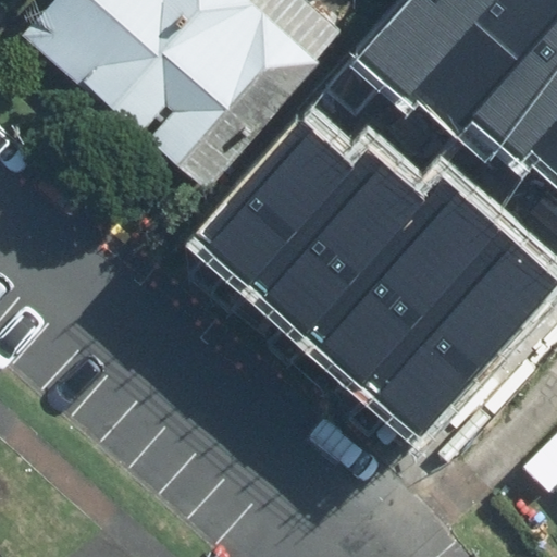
[(332,49),(358,22),(335,0),(64,0),(40,26),(210,190),(339,57),(332,49)]
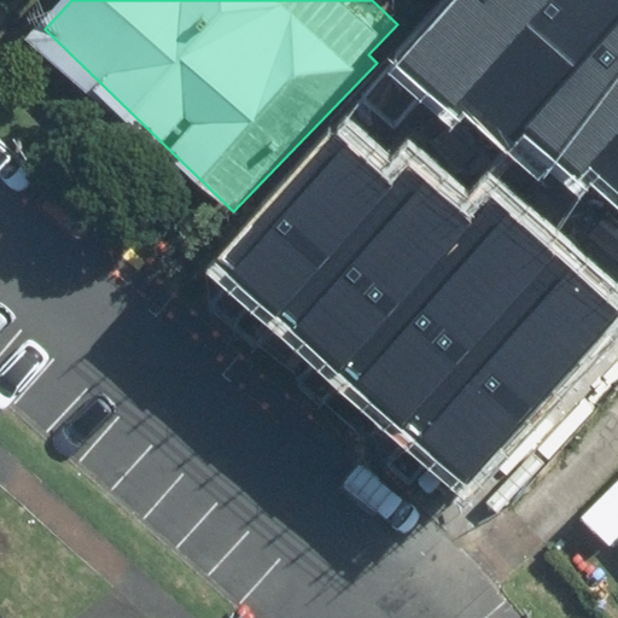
[(459,0),(402,65),(454,110),(551,0),(459,0)]
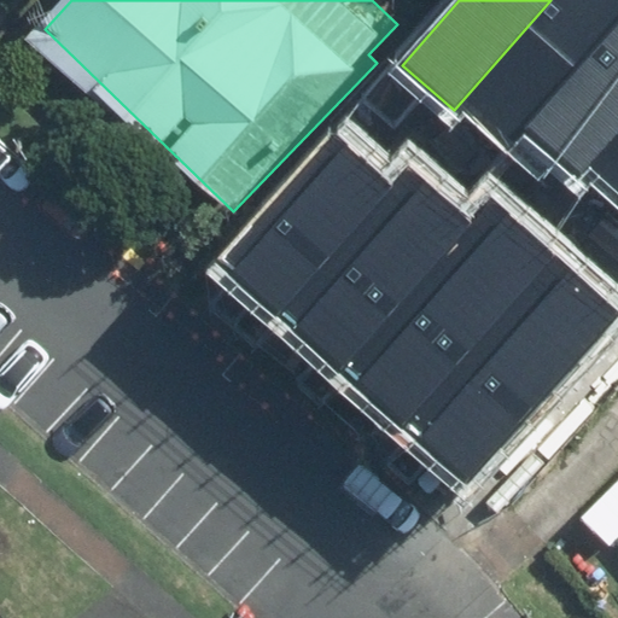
[(617,21),(617,0),(551,0),(454,110),(458,114),(462,108),(508,147),(522,132),(617,21)]
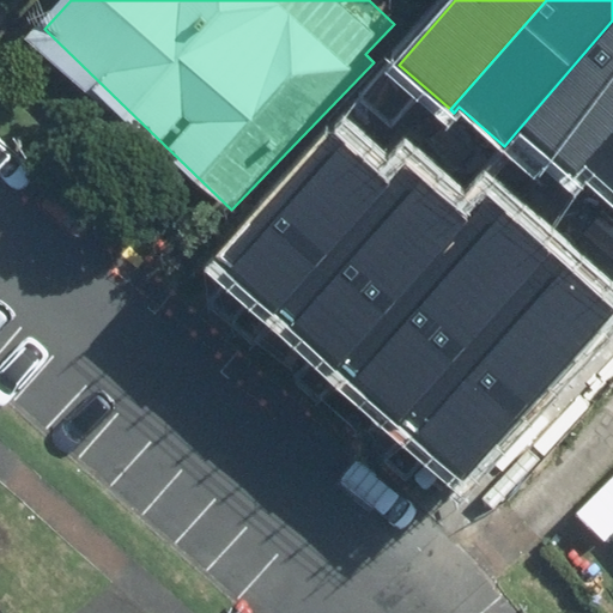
[(586,164),(612,132),(612,20),(517,131),(574,178),(586,164)]
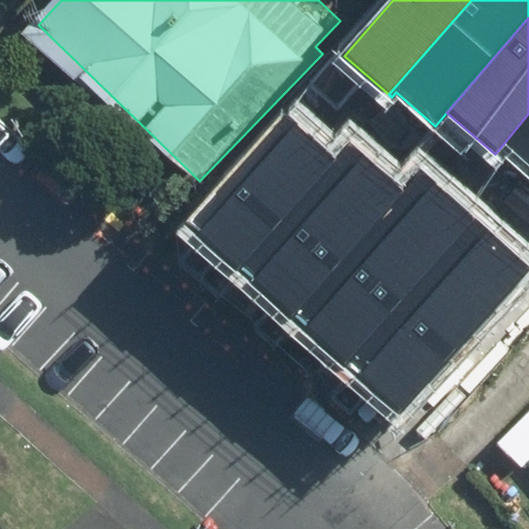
[(528,162),(528,114),(505,142),(528,162)]
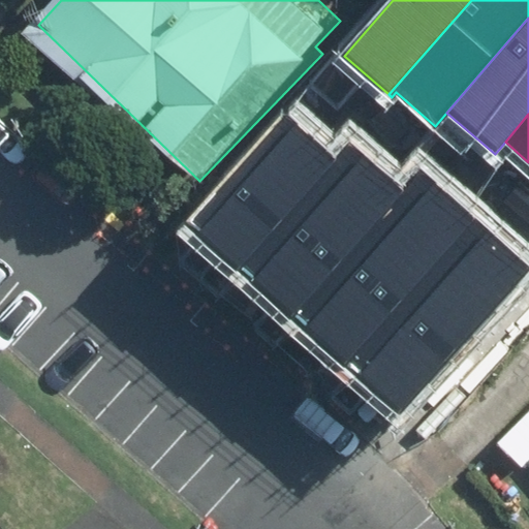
[(335,159),(285,116),(187,225),(236,269),(335,159)]
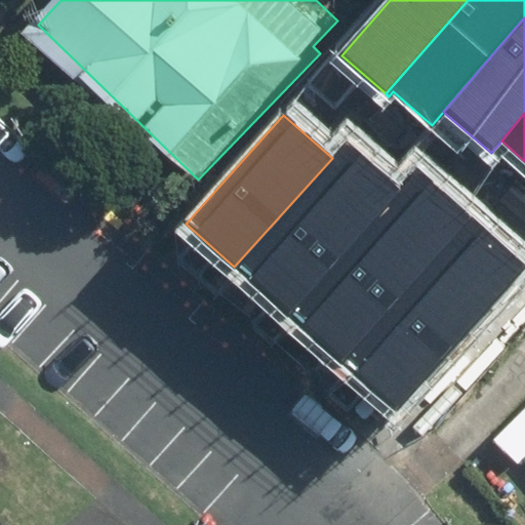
[(347,142),(332,158),(234,267),(287,315),(400,189),(347,142)]
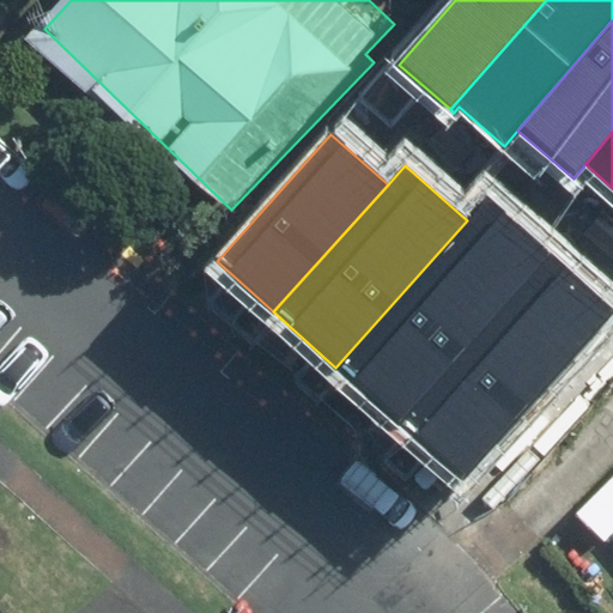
[(467,220),(335,368),(405,431),(557,260),(487,199),(467,220)]
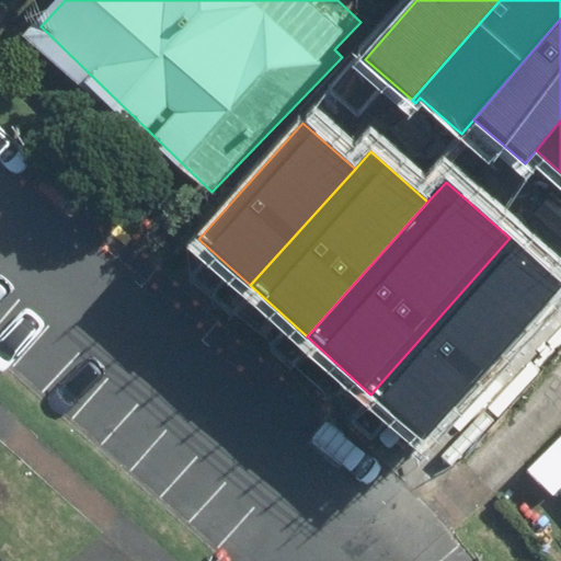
[(560,285),(560,283),(510,238),(370,395),(424,441),(560,285)]
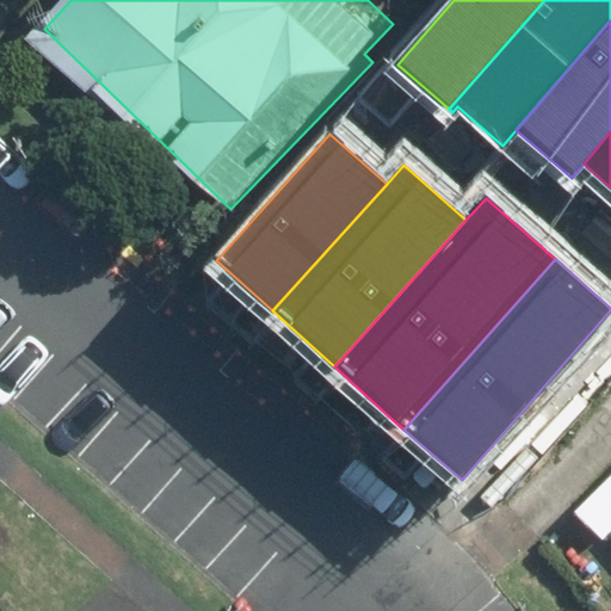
All buildings are outlined.
